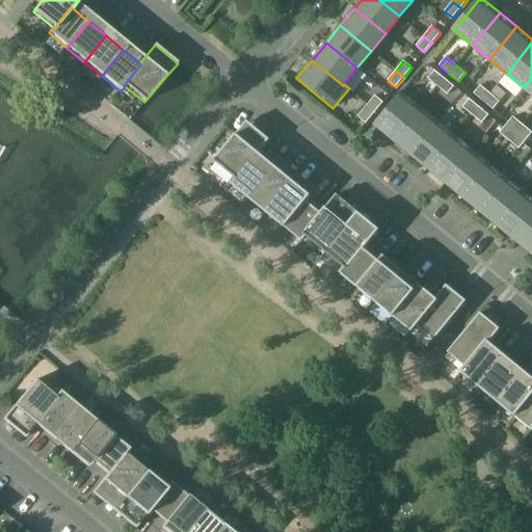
[(428,79),(439,86),(445,79),(435,71),(428,79)]
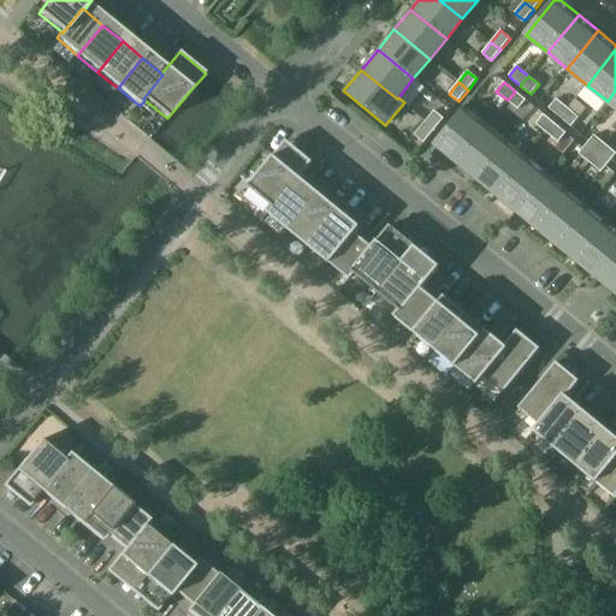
[(508,100),(519,110),(527,100),(515,92),(508,100)]
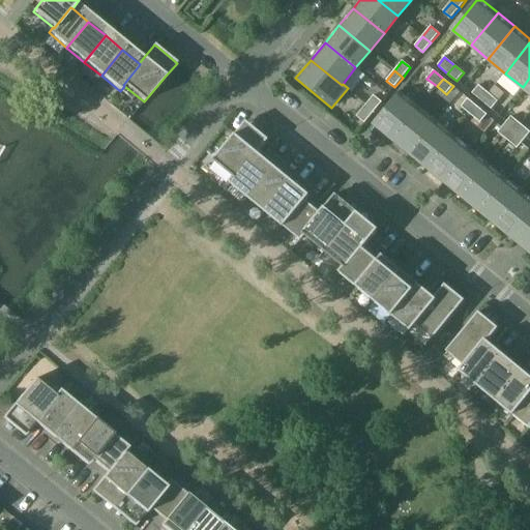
[(472,93),(482,101),(489,93),(479,85),(472,93)]
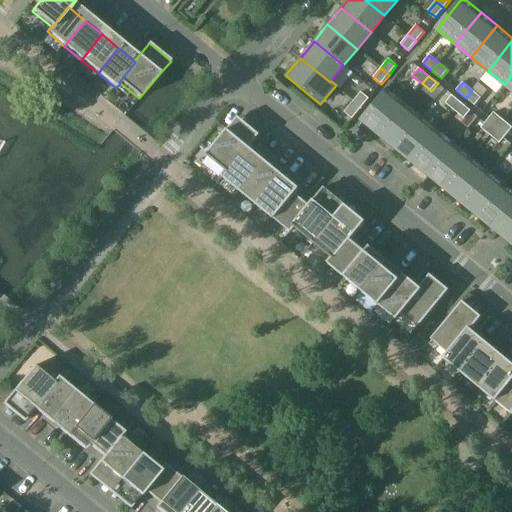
[(362,120),(380,134),(406,103),(388,88),(362,120)]
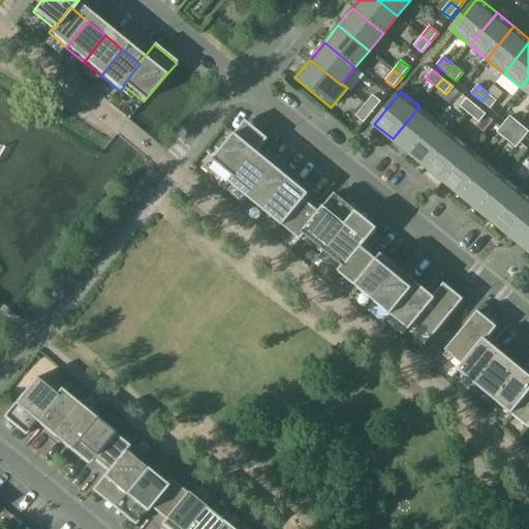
[(481,101),(491,110),(498,101),(488,93),(481,101)]
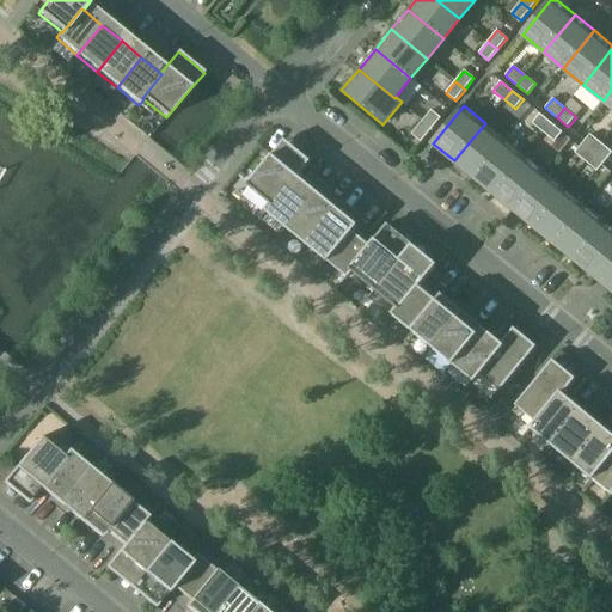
[(432,110),(422,122),(432,129),(440,120),(441,118),(432,110)]
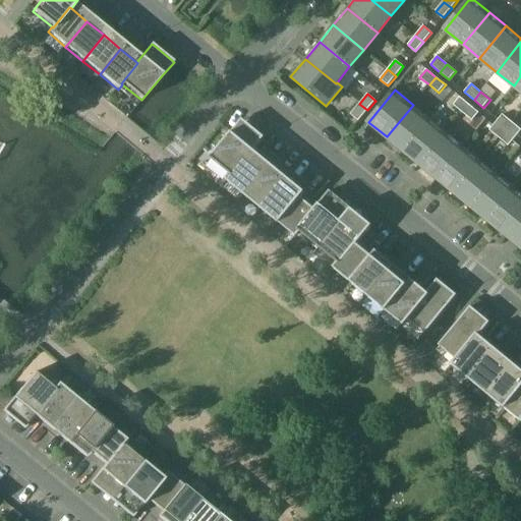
[(454,105),(463,113),(470,105),(460,97),(454,105)]
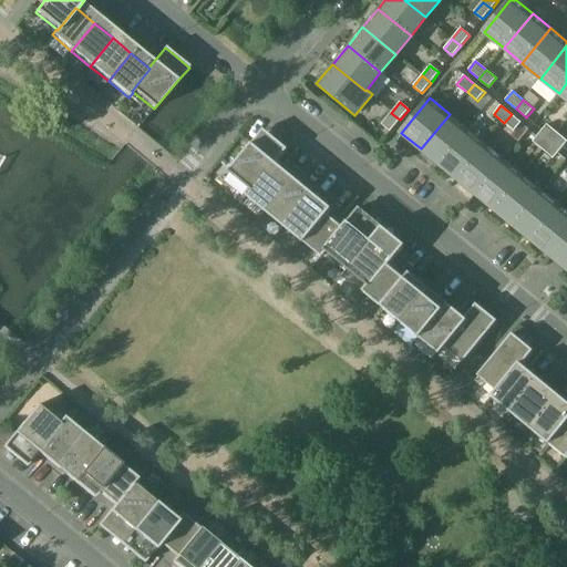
[(381,124),(390,132),(400,120),(391,113),(381,124)]
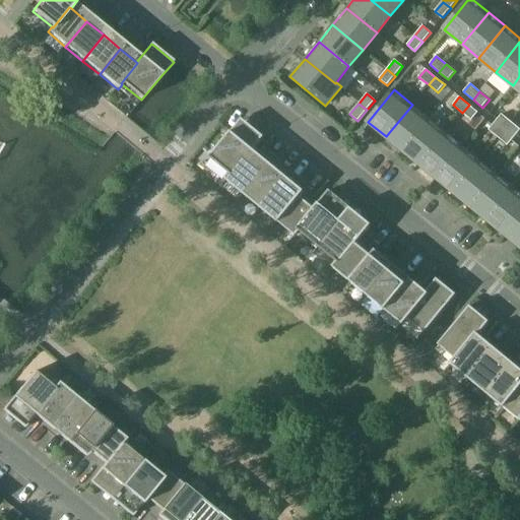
[(429,119),(412,105),(386,136),(403,150),(429,119)]
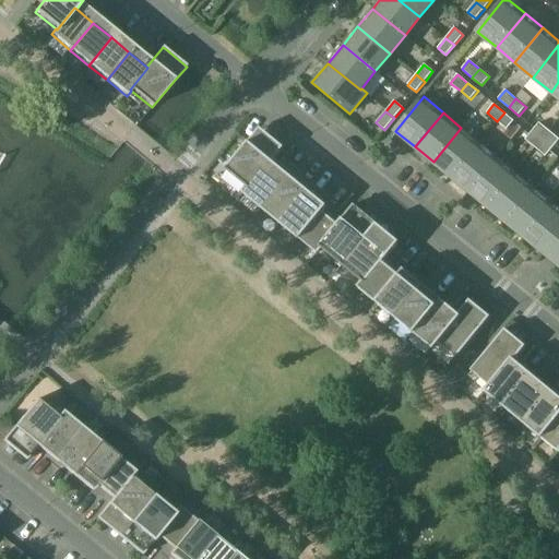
[(497,121),(507,130),(514,121),(504,113),(497,121)]
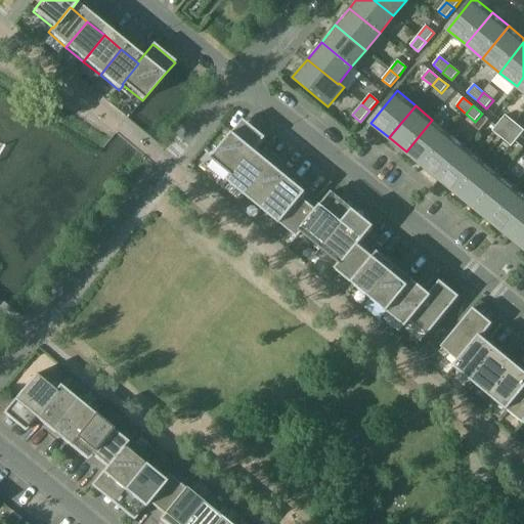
[(499,123),(509,131),(515,123),(506,115),(499,123)]
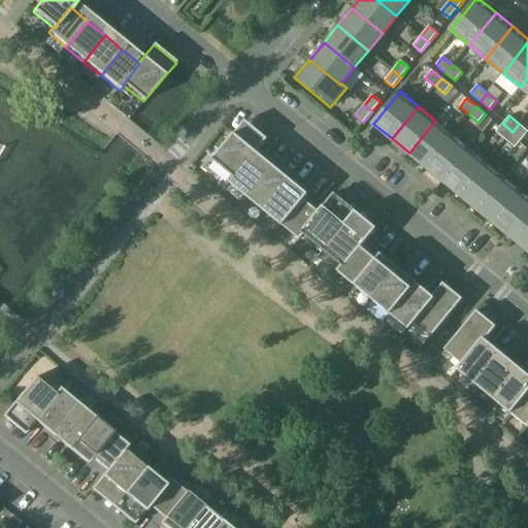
[(234,176),(235,176),(252,156),(253,157),(258,152),(268,138),(265,136),(246,121),(235,133),(213,160),(234,176)]
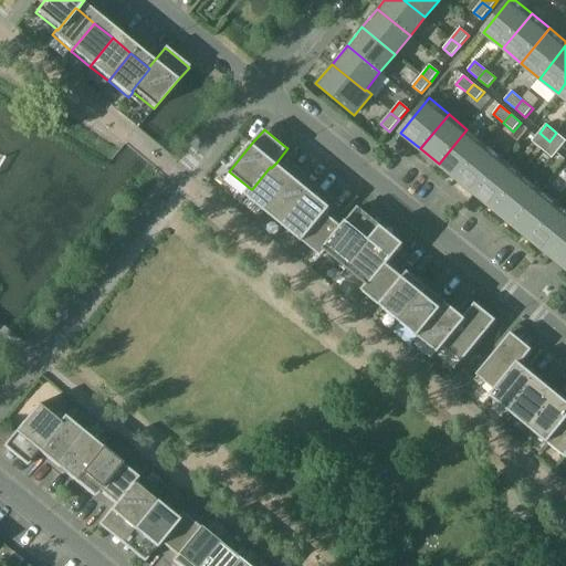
[(439,164),(457,179),(485,144),(467,129),(439,164)]
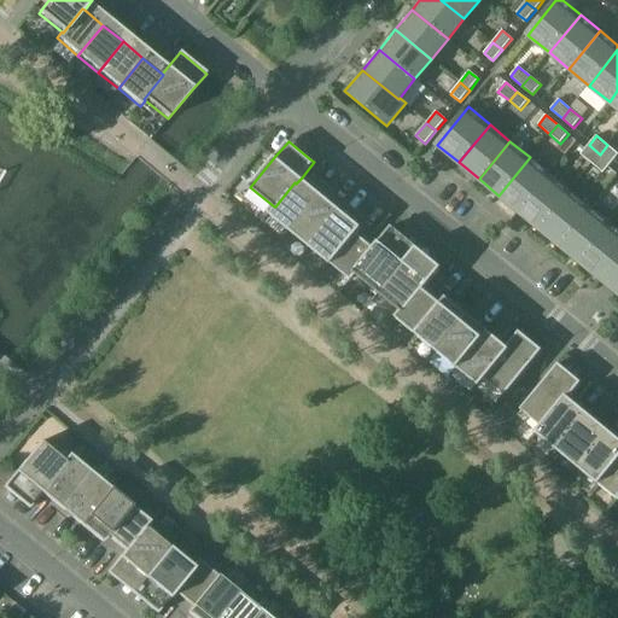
[(581,155),(593,164),(600,155),(589,145),(581,155)]
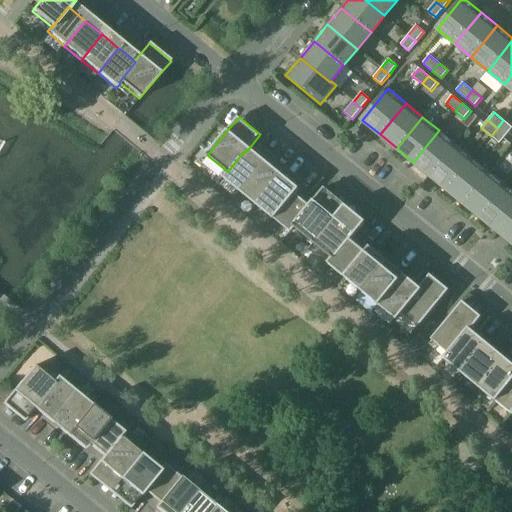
[(511,127),(503,120),(497,128),(506,135),(511,128),(511,127)]
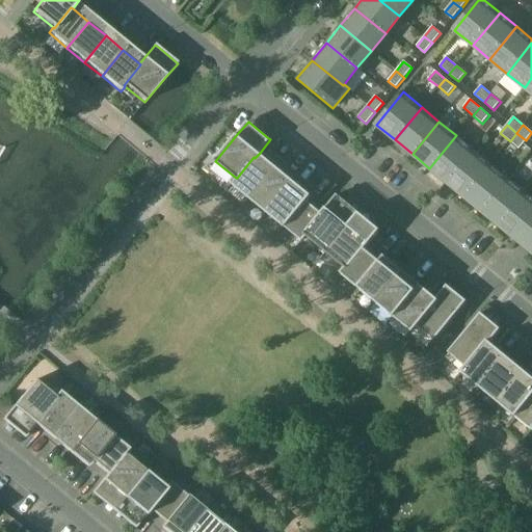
[(520,149),(526,140),(516,133),(510,141),(520,149)]
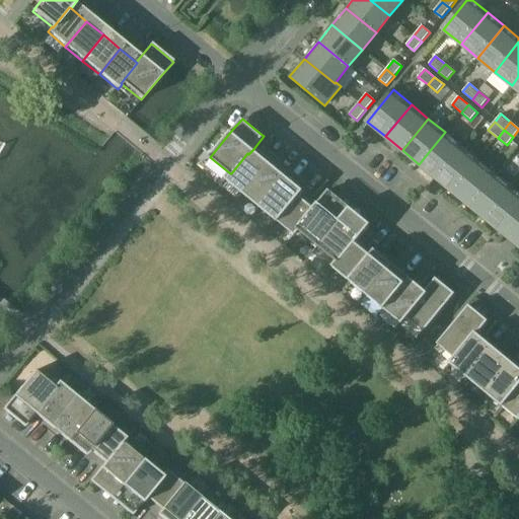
[(436,178),(462,146),(445,132),(419,164),(436,178)]
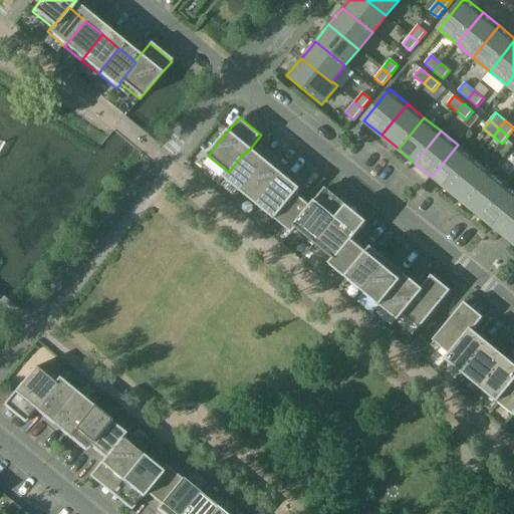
[(432,177),(449,190),(474,159),(458,145),(432,177)]
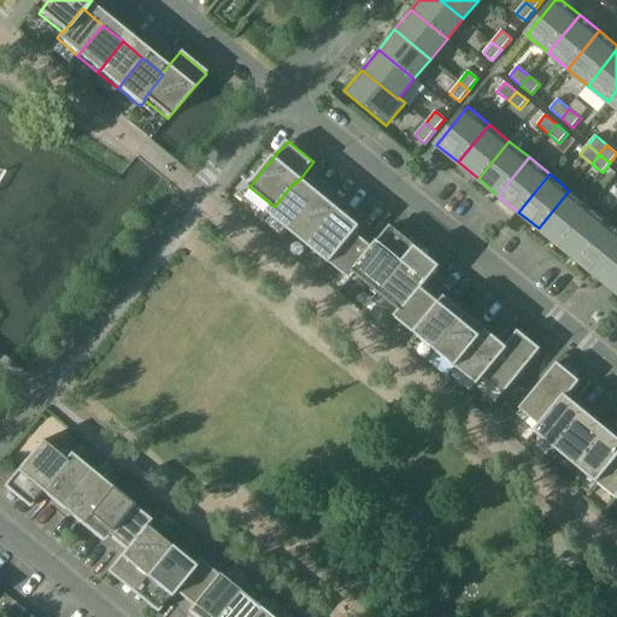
[(301,177),(295,183),(294,182),(275,206),(274,206),(268,212),(289,229),(315,199),(319,193),(301,177)]
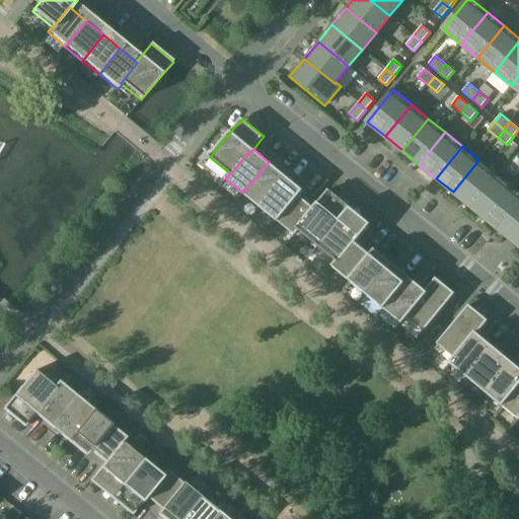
[(469,206),(496,173),(478,160),(453,192),(469,206)]
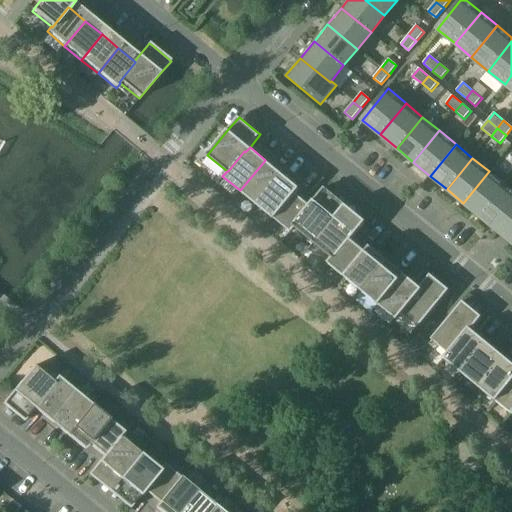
[(257,204),(278,179),(282,174),(265,160),(261,165),(240,190),(257,204)]
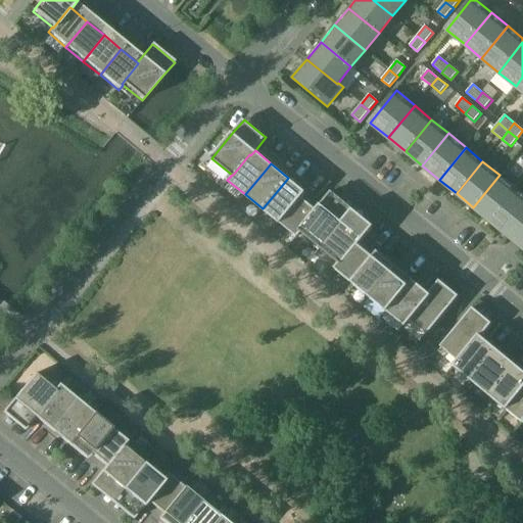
[(473,207),(490,222),(517,189),(500,175),(473,207)]
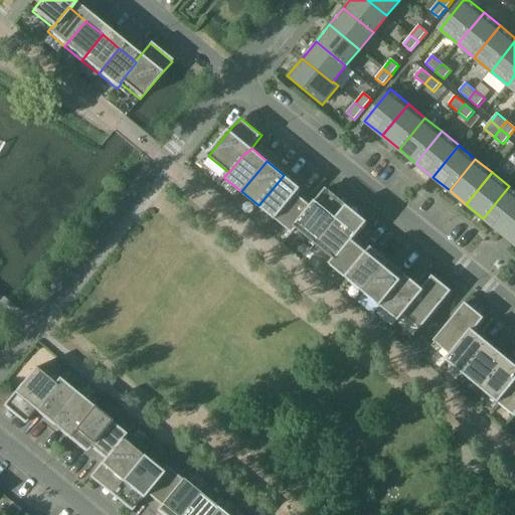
[(302,189),(284,175),(280,180),(259,205),(275,219),(296,194),(297,194),(302,189)]
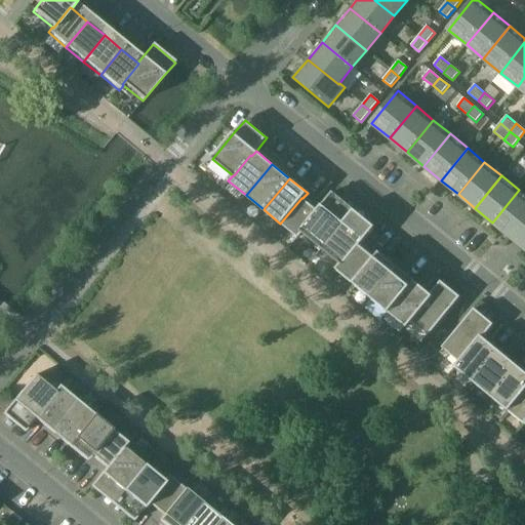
[(511,237),(524,218),(524,195),(519,190),(492,223),(511,237)]
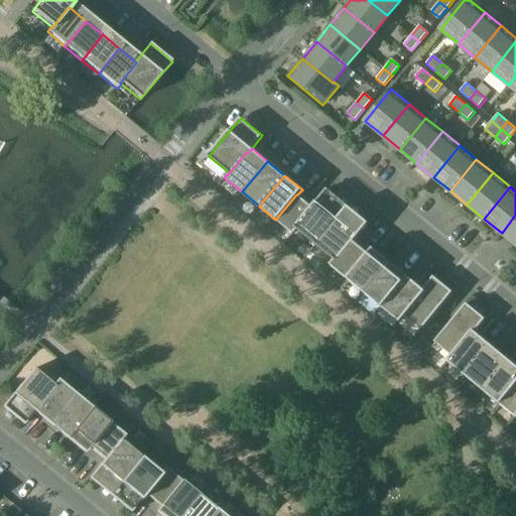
[(298,229),(316,244),(338,219),(348,206),(335,196),(327,188),(312,207),(313,208),(296,228),(298,229)]
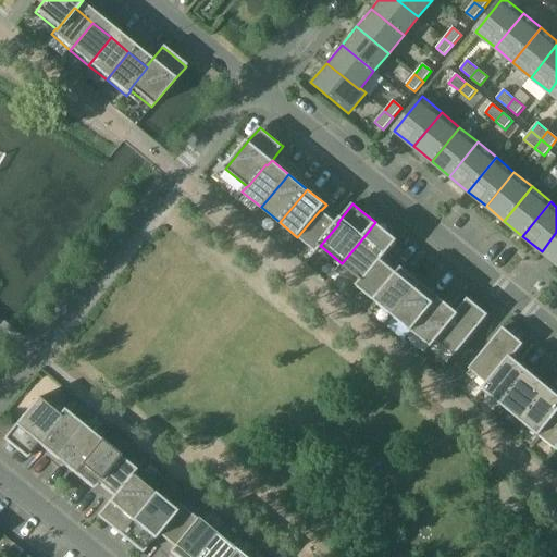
[(321,210),(320,210),(297,237),(317,252),(322,247),(320,246),(338,224),(337,223),(321,210)]
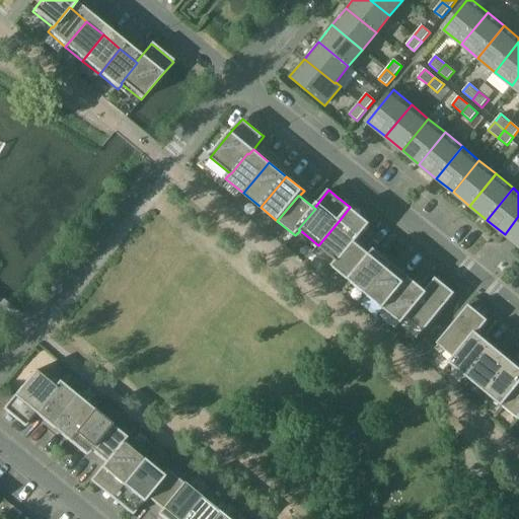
[(339,262),(355,241),(356,242),(371,224),(368,222),(350,207),(340,220),(318,245),(337,262),(339,262)]
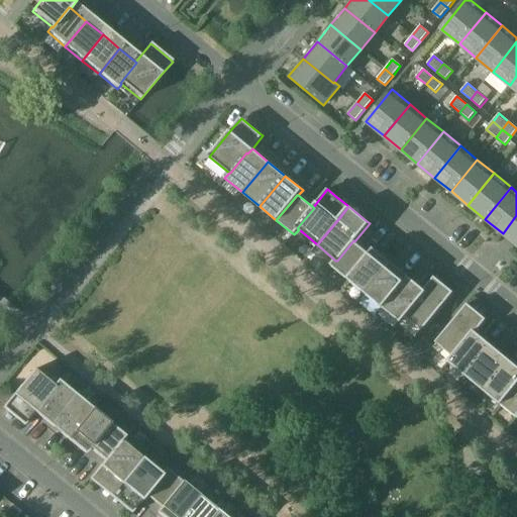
[(331,266),(349,280),(371,254),(354,241),(353,240),(337,261),(335,261),(331,266)]
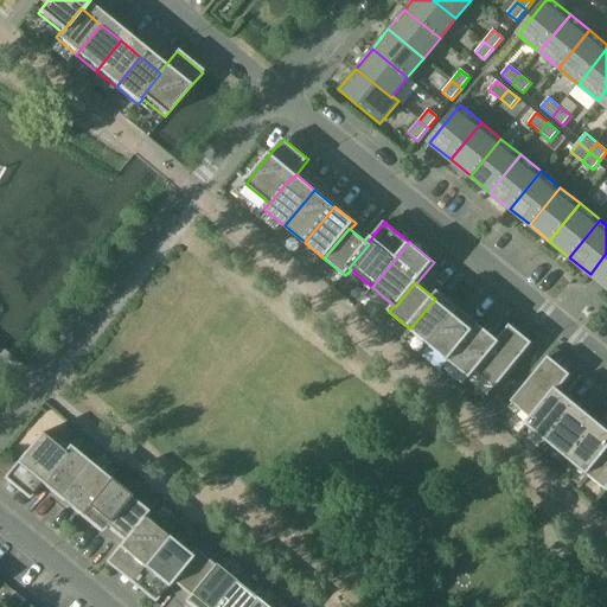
[(455,315),(435,299),(410,328),(430,345),(455,315)]
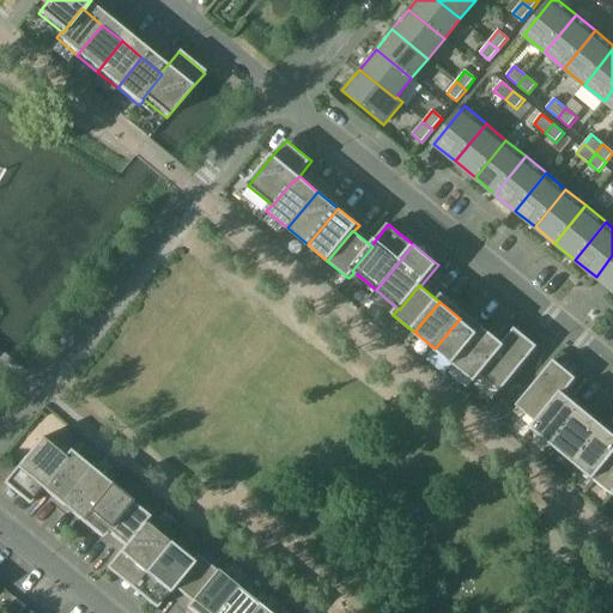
[(435,349),(454,365),(479,335),(460,319),(435,349)]
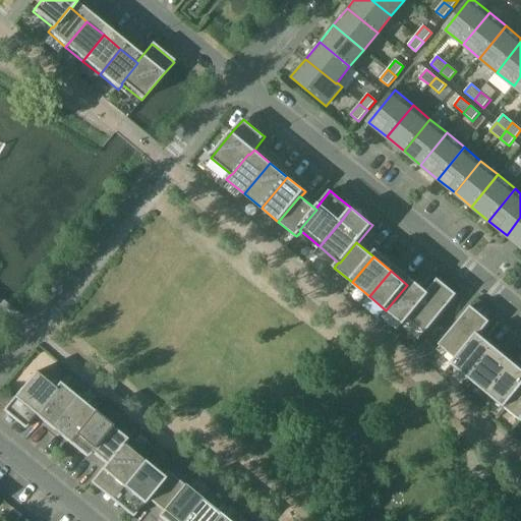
[(438,279),(423,297),(424,298),(407,319),(408,320),(425,334),(457,295),(438,279)]
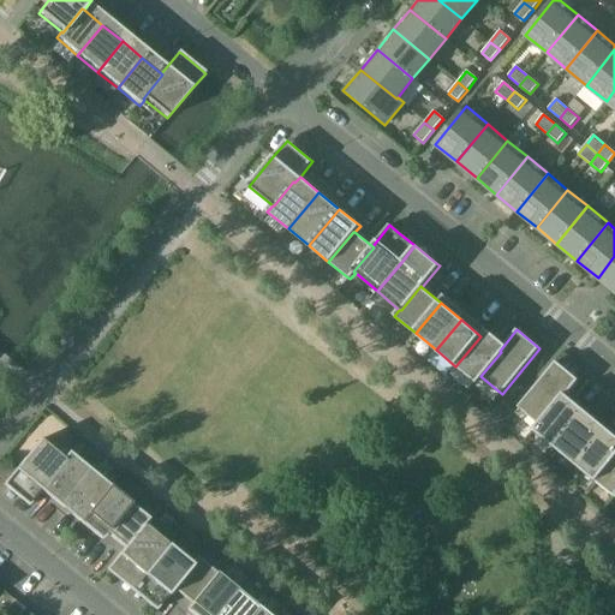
[(477,384),(482,377),(481,376),(501,352),(500,351),(481,336),(455,366),(477,384)]
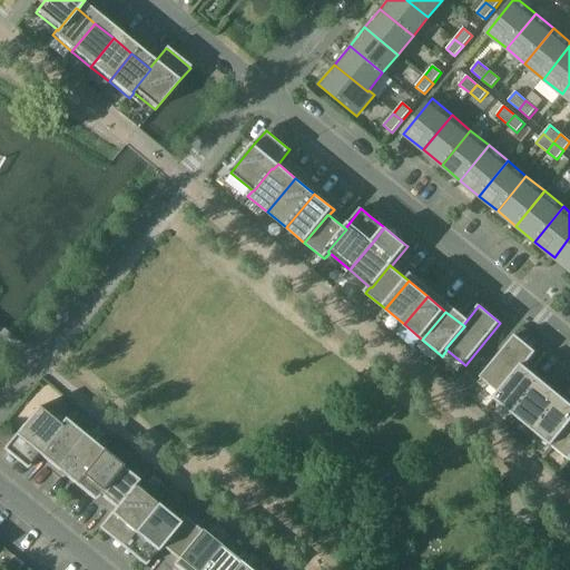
[(519,371),(520,372),(537,353),(516,335),(481,377),(499,393),(500,394),(519,371)]
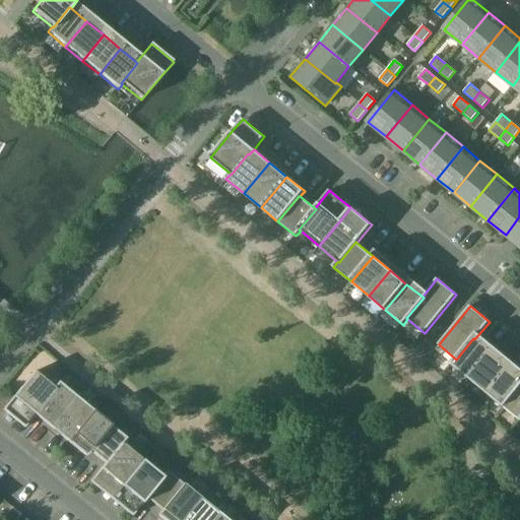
[(456,360),(455,359),(451,364),(469,379),(490,352),(474,339),(473,338),(456,360)]
